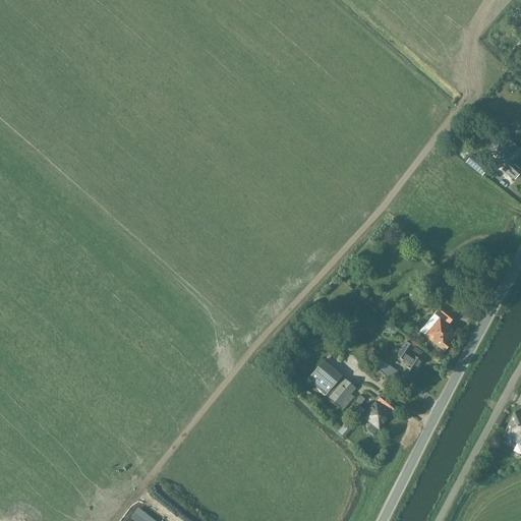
[(519,62),(520,63),(520,48),(516,44),(510,51),(520,60),(519,62)]
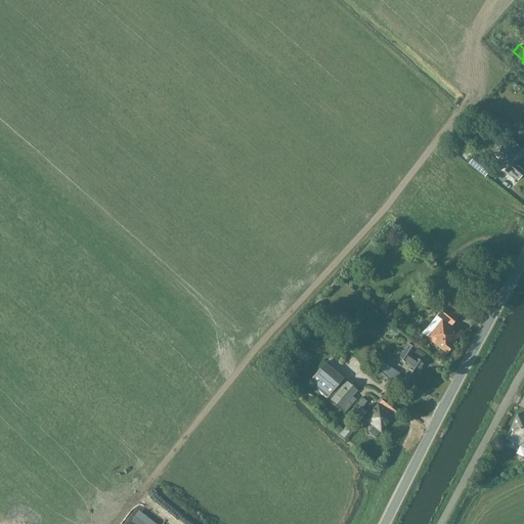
[(515,144),(521,147),(523,140),(523,139),(519,137),(515,144)]
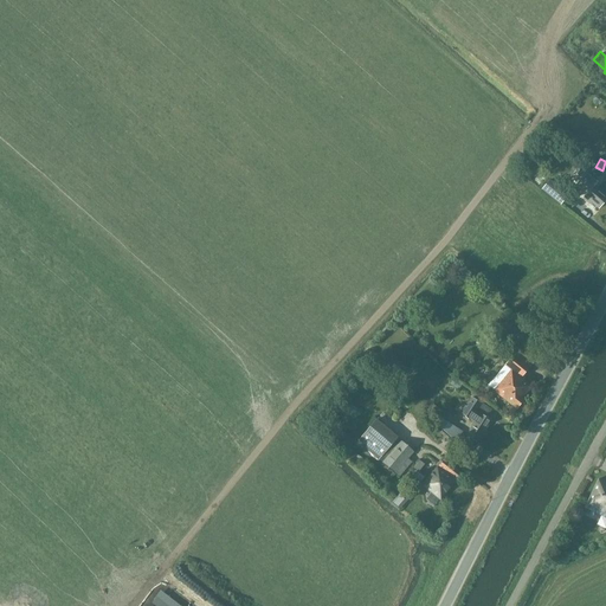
[(581,180),(577,185),(587,194),(584,199),(590,205),(592,202),(599,210),(605,200),(605,198),(590,184),(600,172),(590,162),(578,176),(581,180)]
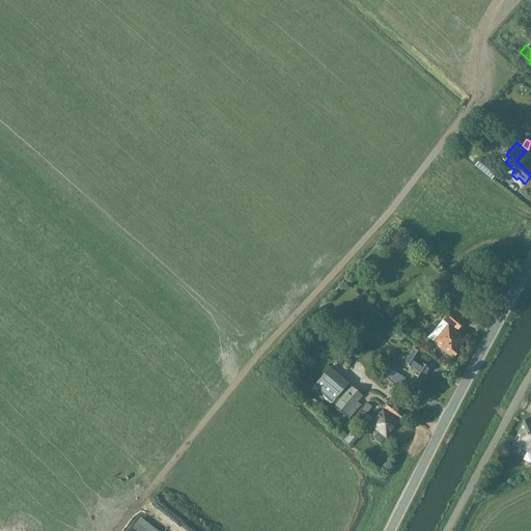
[(498,170),(481,158),(474,166),(491,179),(498,170)]
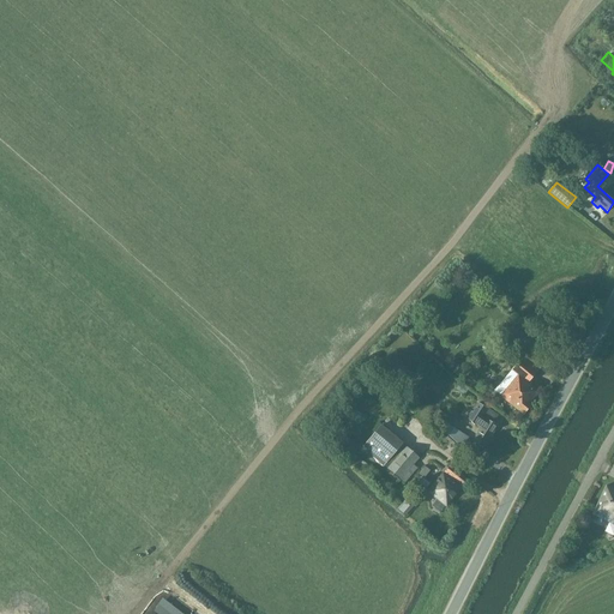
[(503,347),(494,357),(501,363),(510,351),(503,347)]
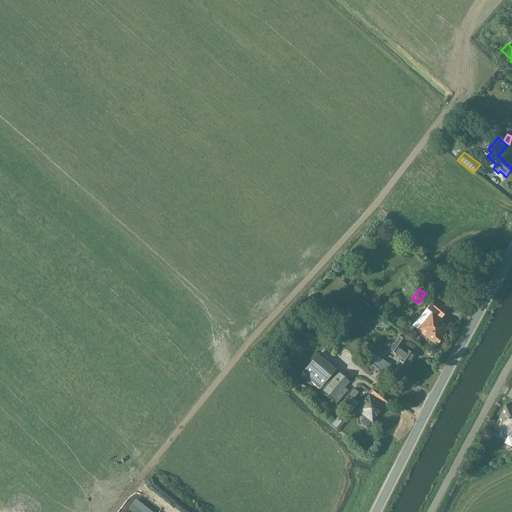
[(431,313),(417,330),(436,346),(443,338),(441,336),(449,326),(442,320),(444,319),(441,317),(451,305),(438,294),(426,308),(431,313)]
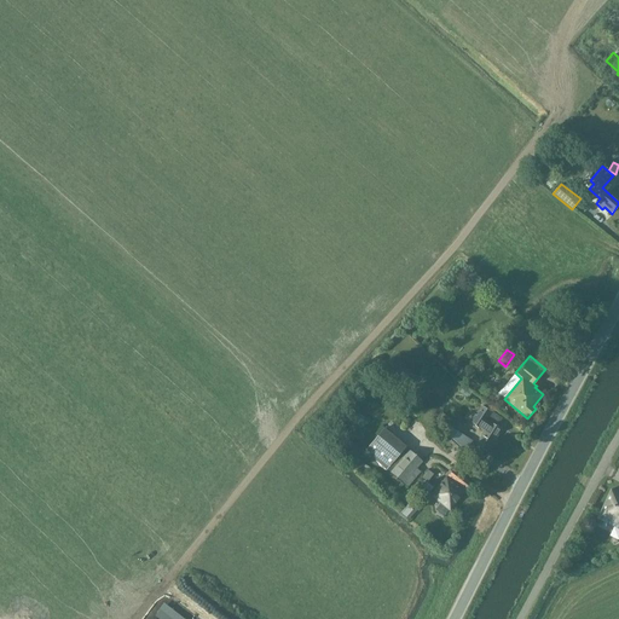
[(554,360),(547,370),(553,375),(561,365),(555,360),(554,360)]
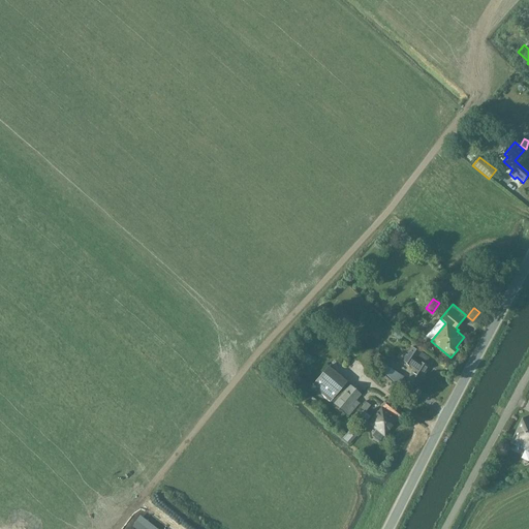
[(343,318),(338,324),(345,332),(351,327),(343,318)]
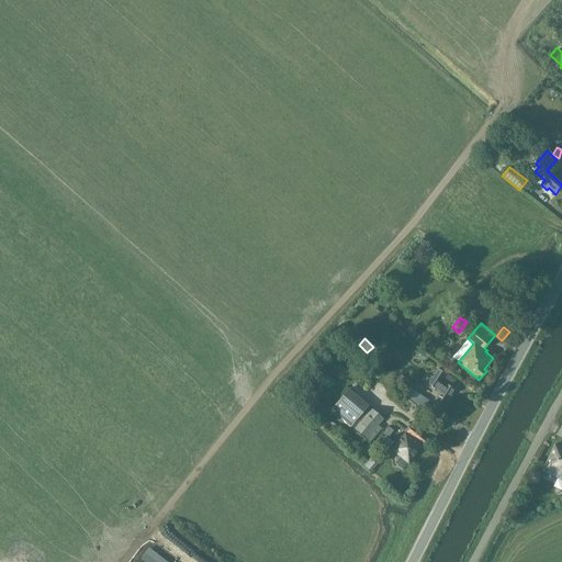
[(450,388),(454,381),(437,370),(426,384),(440,394),(433,405),(441,412),(454,391),(450,388)]
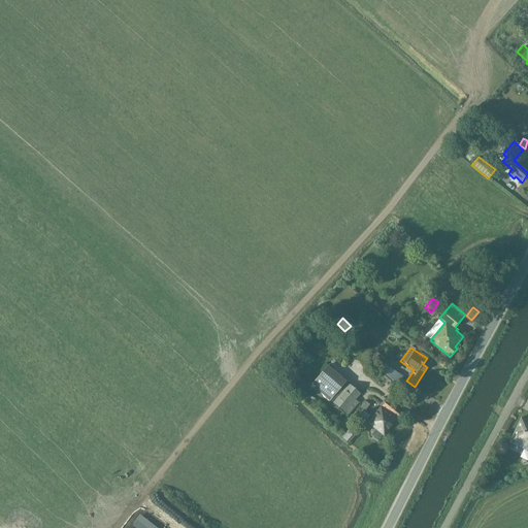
[(377,353),(370,361),(376,366),(384,358),(377,353)]
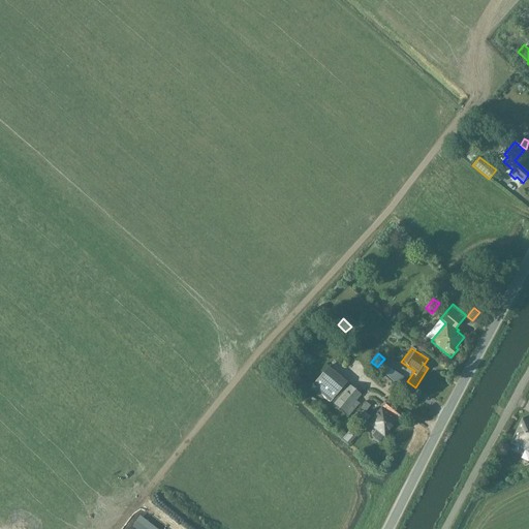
[(288,362),(281,367),(286,375),(294,370),(288,362)]
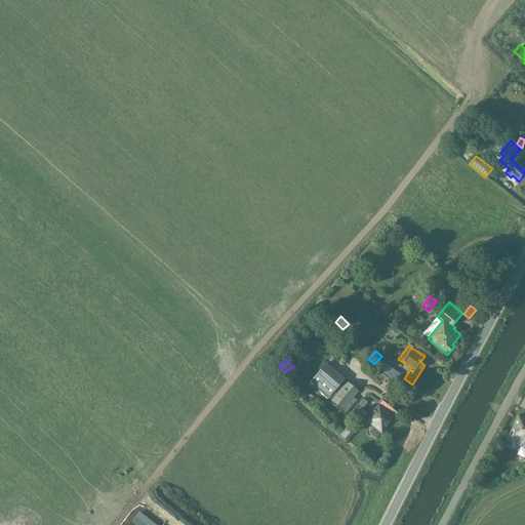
[(326,363),(310,381),(328,398),(344,379),(345,378),(326,363)]
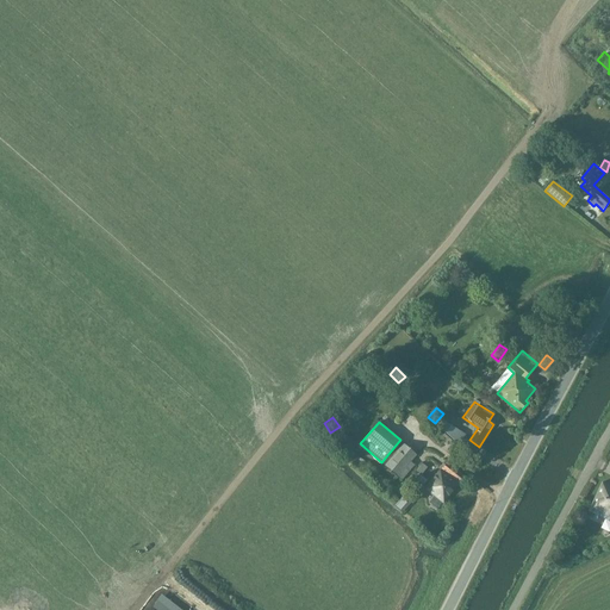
[(465,435),(450,425),(446,434),(470,455),(477,447),(466,441),(465,435)]
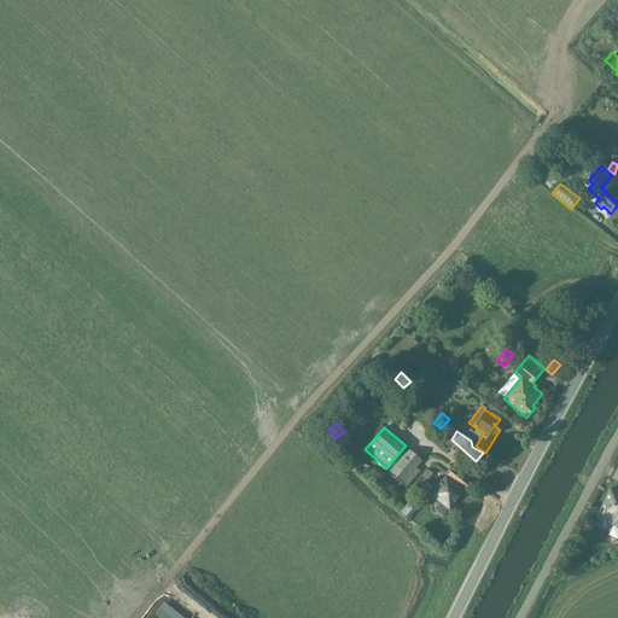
[(404,447),(386,468),(391,472),(390,473),(402,484),(415,468),(421,461),(404,447)]
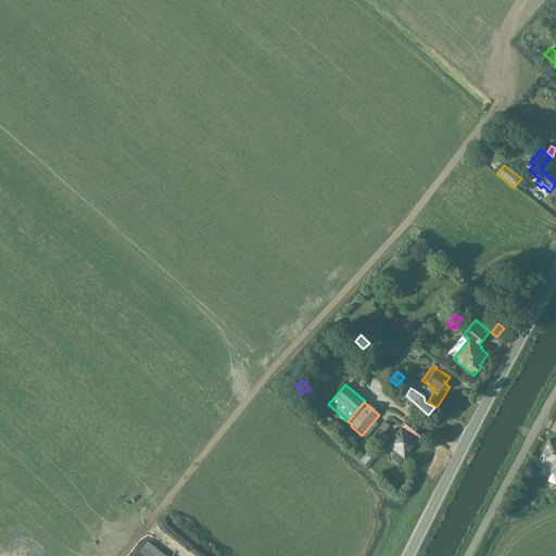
[(409,416),(406,421),(422,432),(426,428),(409,416)]
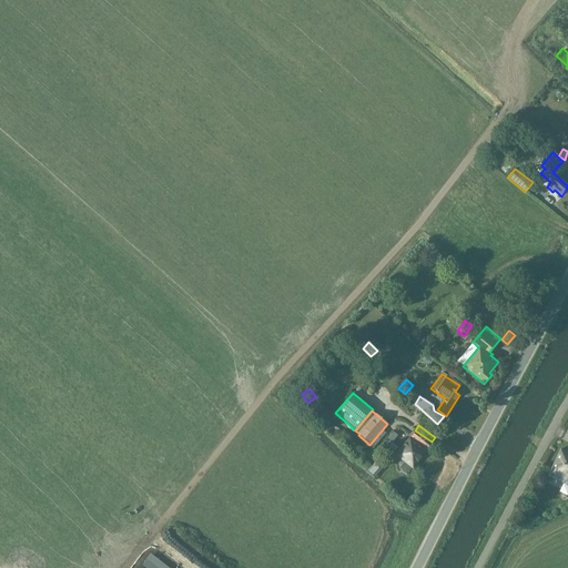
[(412,469),(432,445),(416,432),(406,444),(405,443),(395,456),(412,469)]
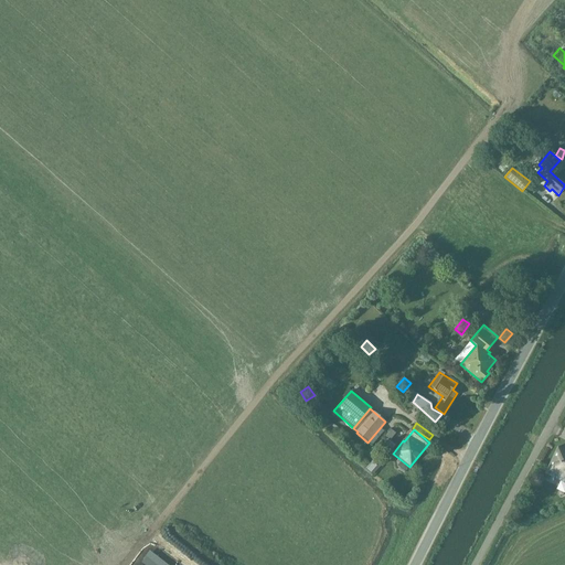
[(564,449),(557,447),(545,473),(564,482),(564,449)]
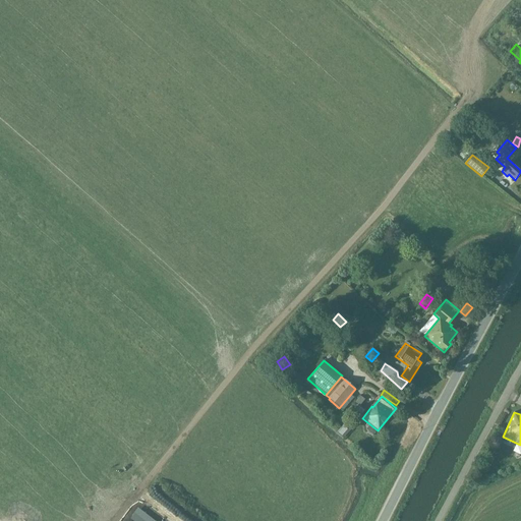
[(384,425),(387,432),(394,429),(390,422),(384,425)]
